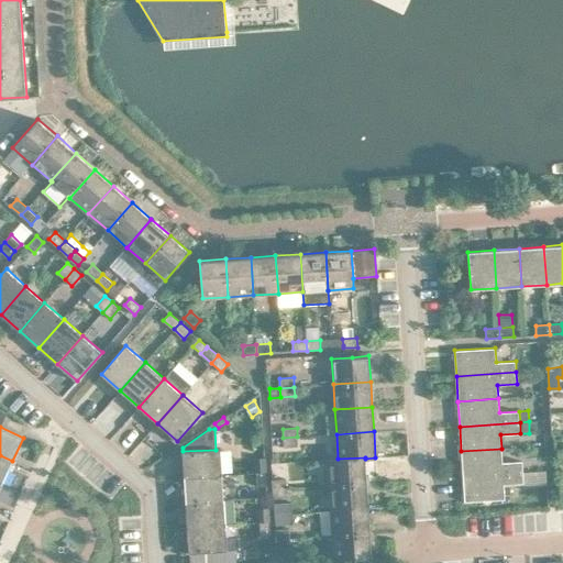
[(297,437),(283,438),(284,448),(298,446),(297,437)]
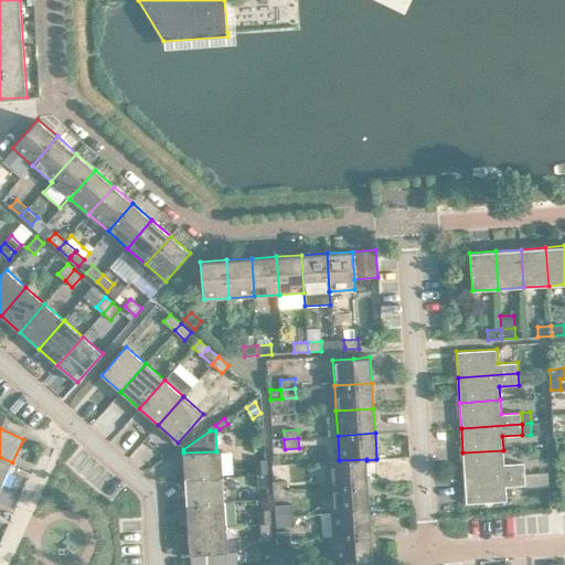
[(183,452),(184,479),(223,477),(221,450),(216,451),(183,452)]
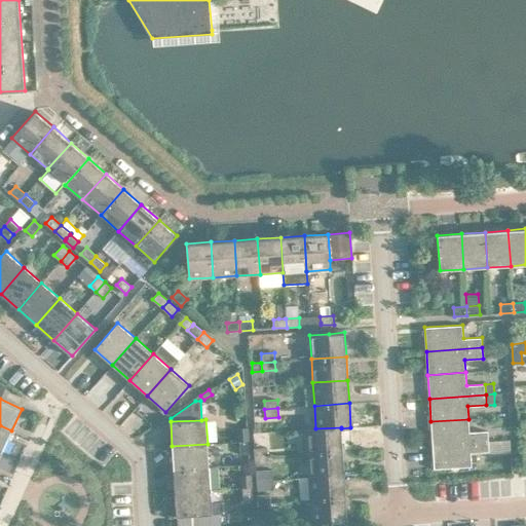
[(430,421),(433,445),(489,441),(488,430),(470,431),(468,419),(430,421)]
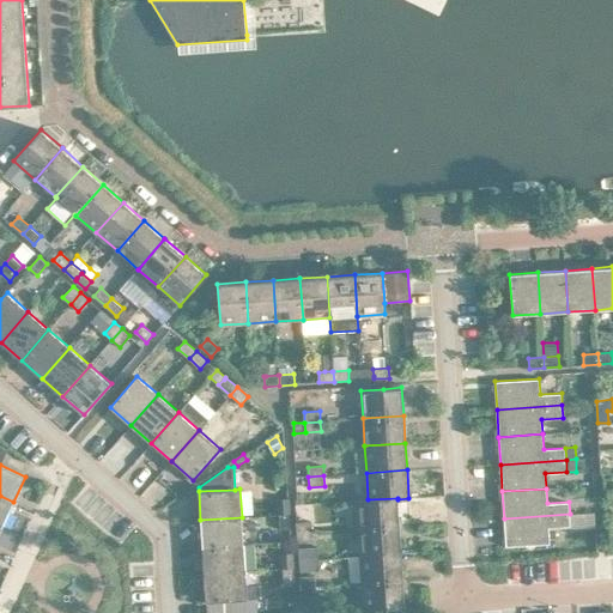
[(0,496),(0,526),(2,527),(13,502),(0,496)]
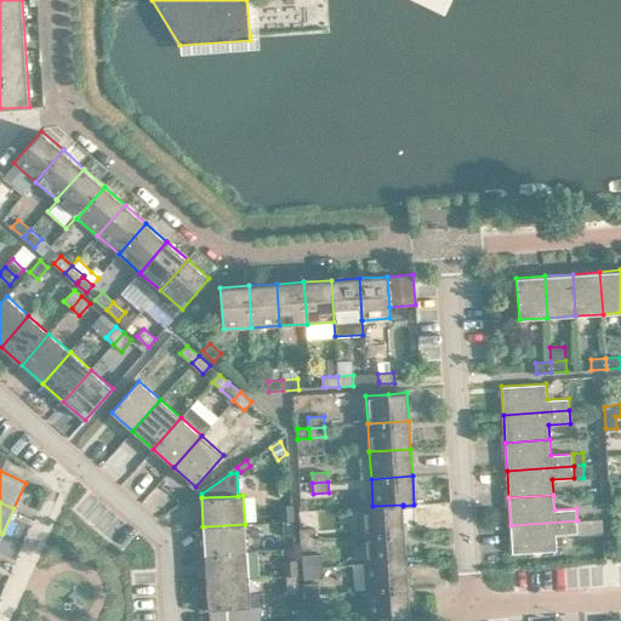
[(362,506),(363,535),(404,533),(403,506),(403,505),(372,506),(362,506)]
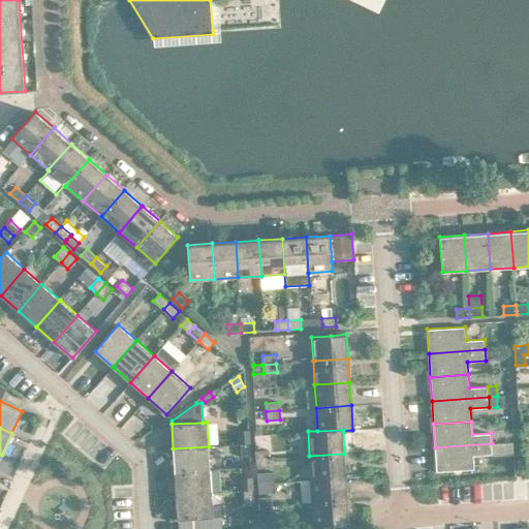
[(240,431),(241,444),(250,443),(249,431),(240,431)]
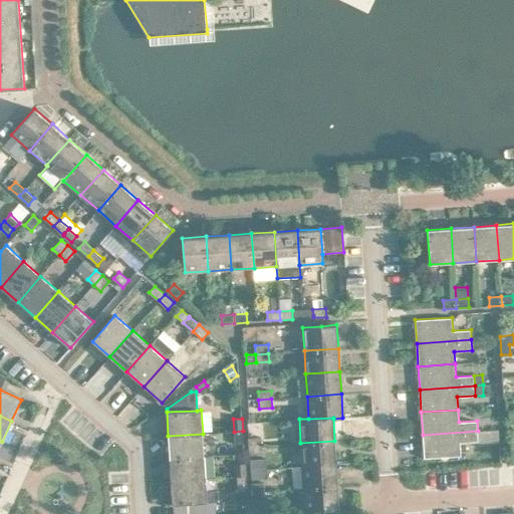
[(249,423),(247,423),(248,438),(261,437),(260,423),(249,423)]
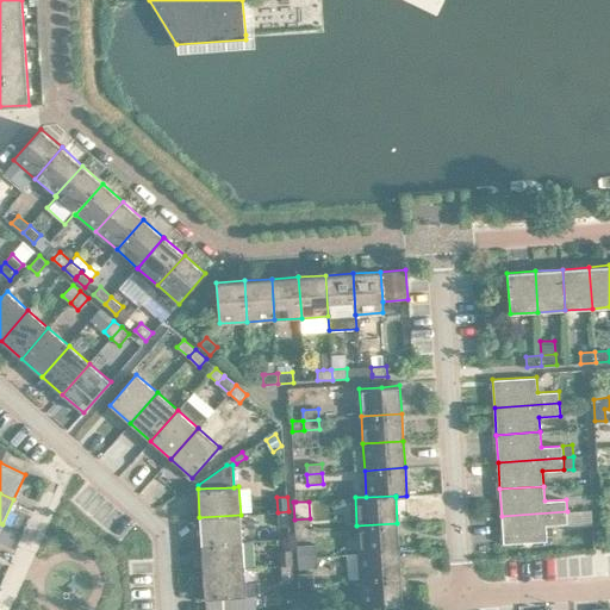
[(288,511),(278,512),(279,527),(288,527),(288,511)]
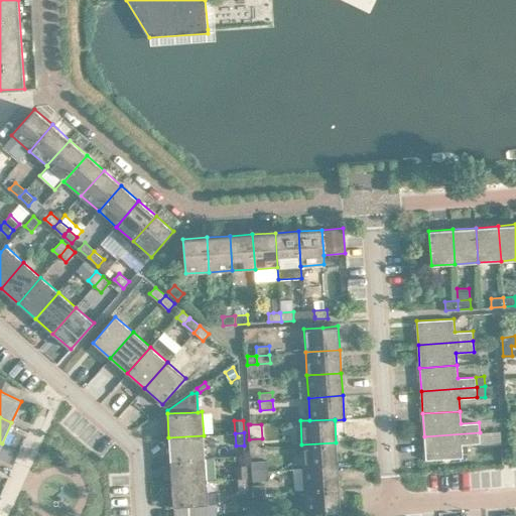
[(480,432),(424,436),(425,460),(463,458),(462,444),(480,443),(480,432)]
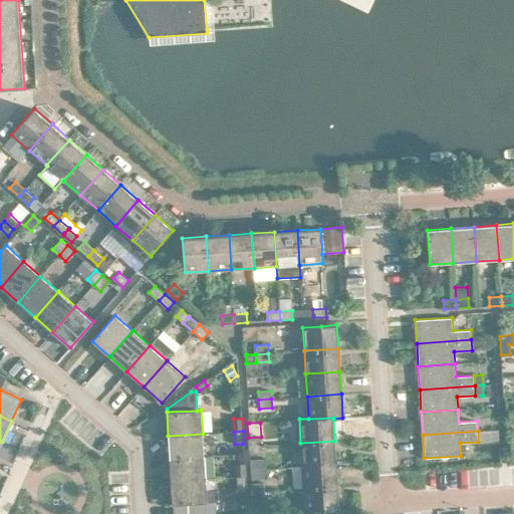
[(168,436),(170,459),(204,456),(203,434),(168,436)]
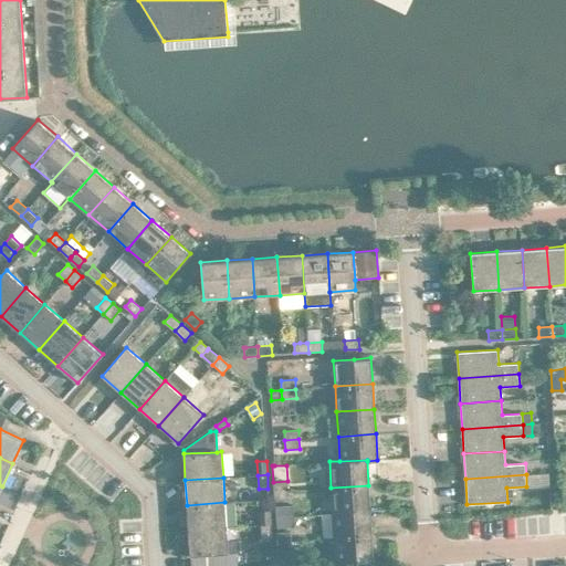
[(273,482),(274,492),(287,491),(287,481),(273,482)]
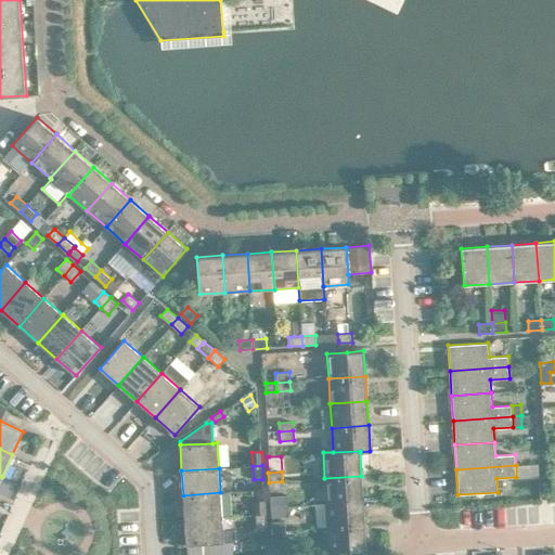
[(324,478),(326,503),(363,500),(361,476),(324,478)]
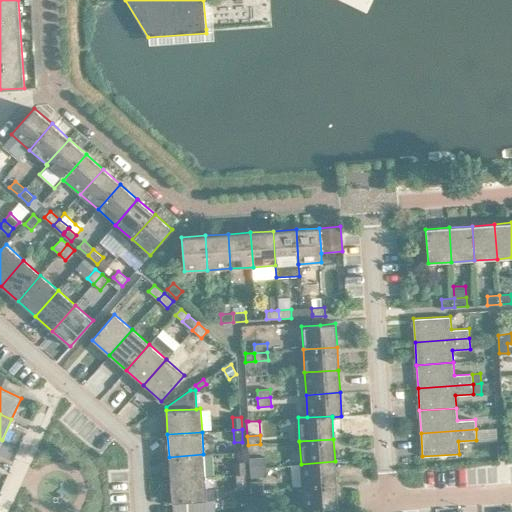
[(260,444),(248,445),(248,453),(261,452),(260,444)]
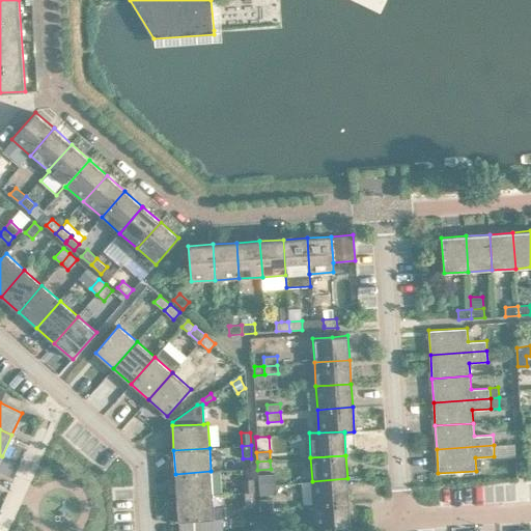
[(175,474),(176,497),(213,495),(211,471),(175,474)]
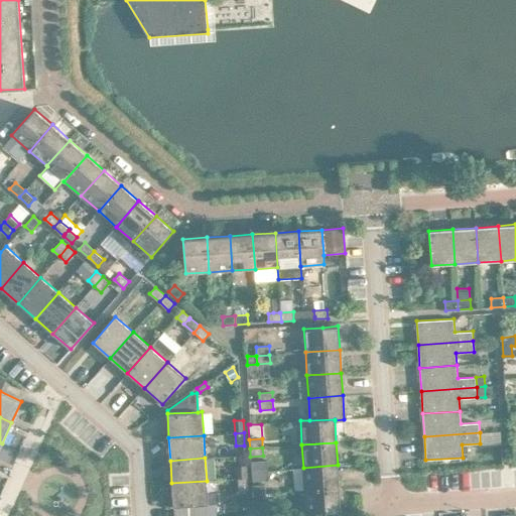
[(267,461),(251,462),(252,471),(268,470),(267,461)]
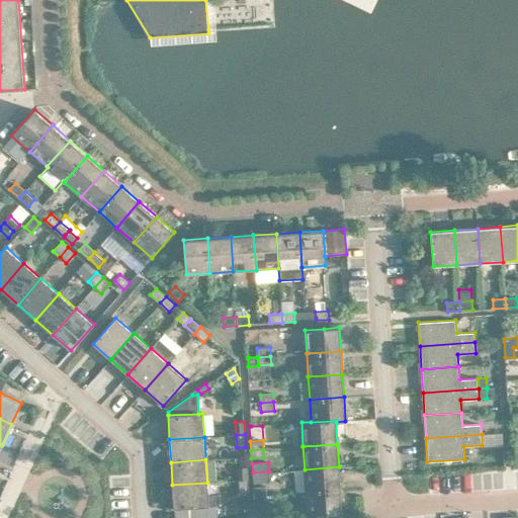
[(305,469),(306,492),(340,490),(339,466),(305,469)]
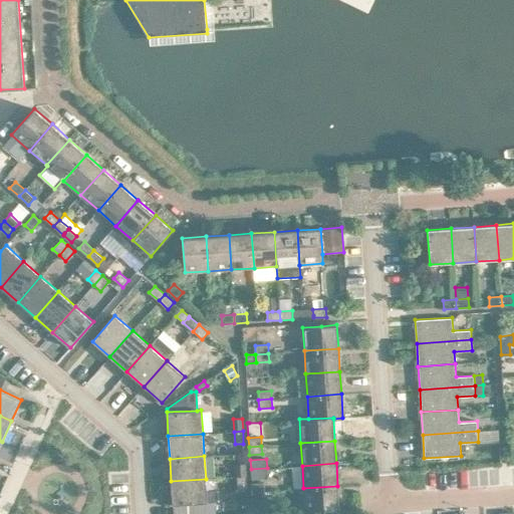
[(236,465),(237,477),(246,477),(245,464),(236,465)]
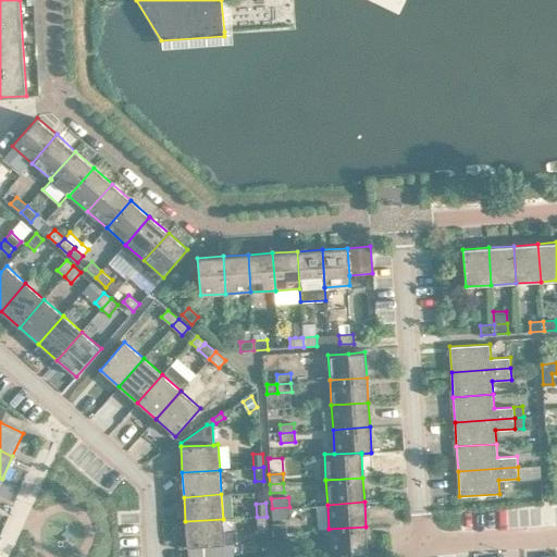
[(289,507),(272,508),(273,519),(289,518),(289,507)]
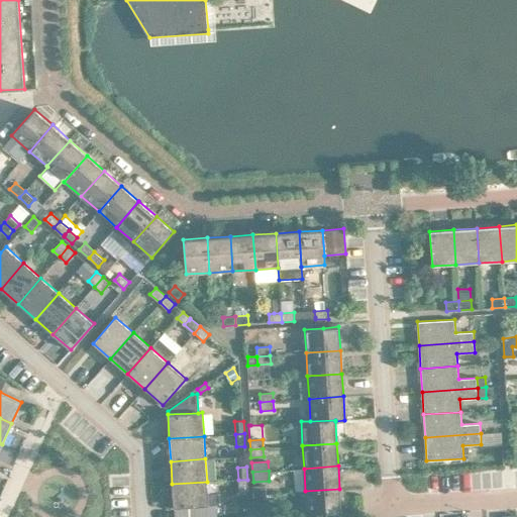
[(247,480),(238,480),(239,493),(247,492),(247,480)]
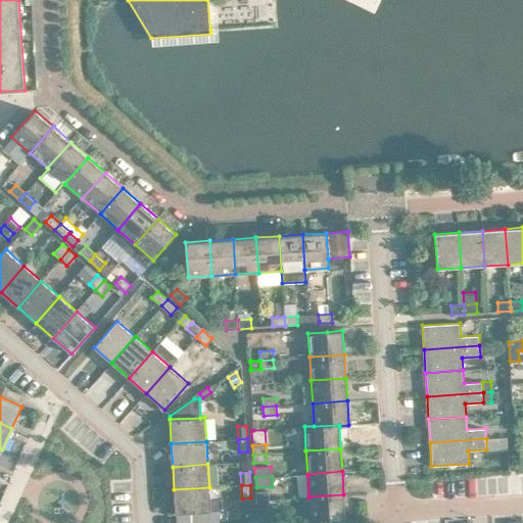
[(209,487),(174,489),(176,514),(210,512),(209,487)]
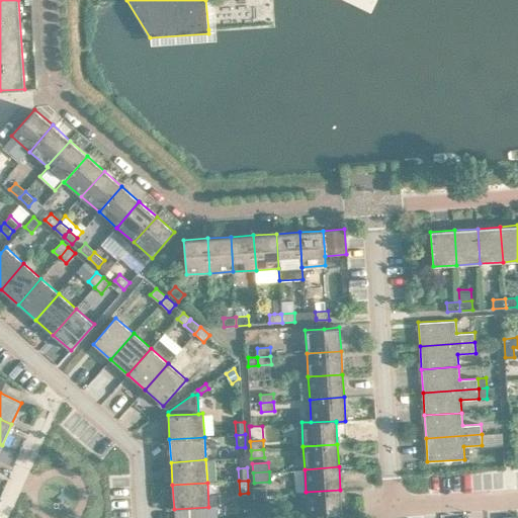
[(253,487),(253,496),(266,495),(266,487),(253,487)]
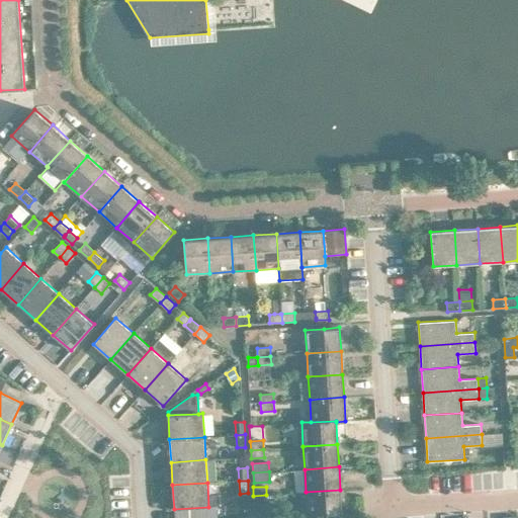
[(340,490),(306,492),(308,516),(342,514),(340,490)]
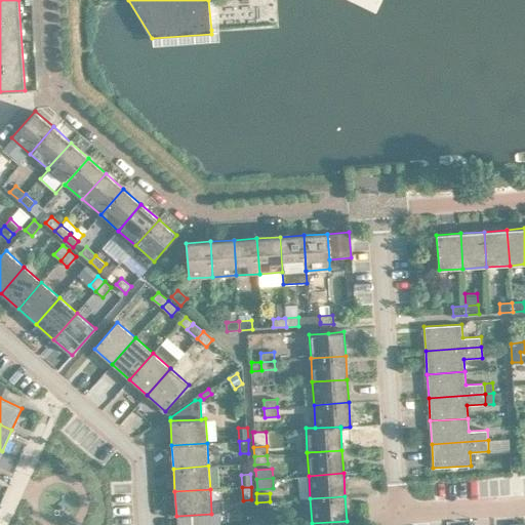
[(270,501),(256,502),(257,512),(271,511),(270,501)]
